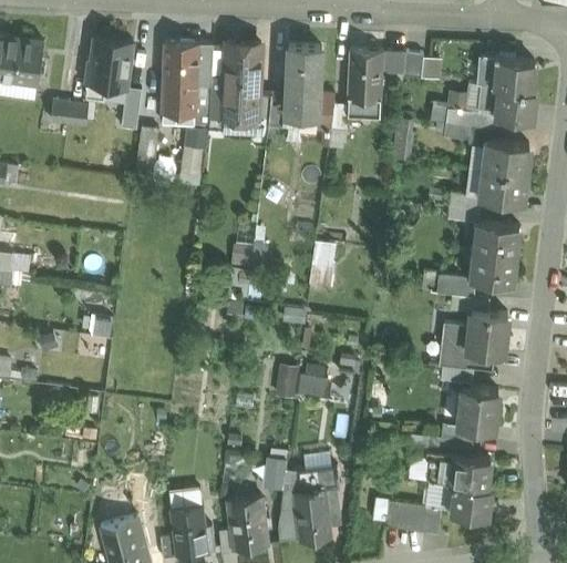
[(3,37),(0,61),(0,78),(38,84),(43,42),(3,37)]
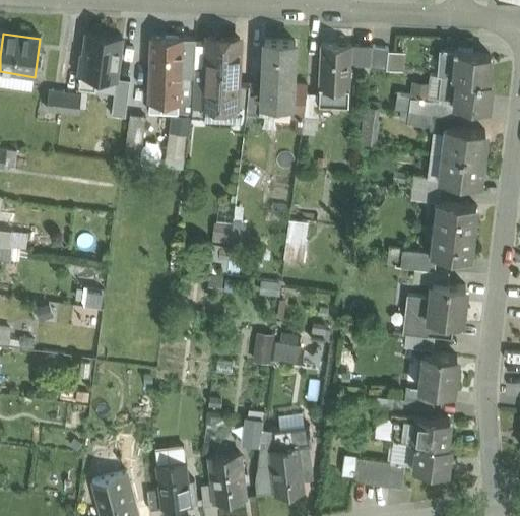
[(121,40),(87,35),(84,57),(81,57),(79,76),(116,81),(121,40)]
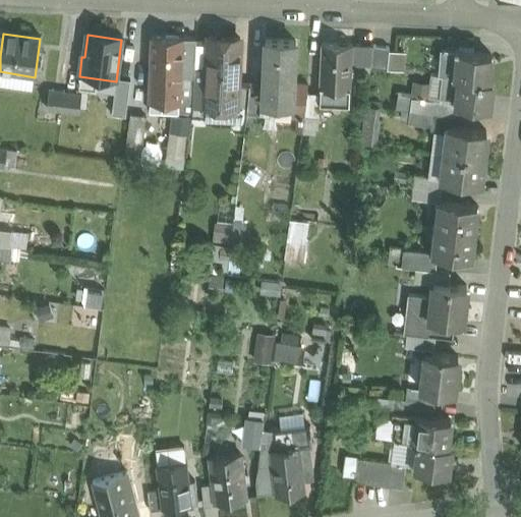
[(183,40),(151,38),(149,102),(150,102),(150,115),(178,116),(179,104),(192,104),(193,93),(194,70),(195,41),(183,40)]
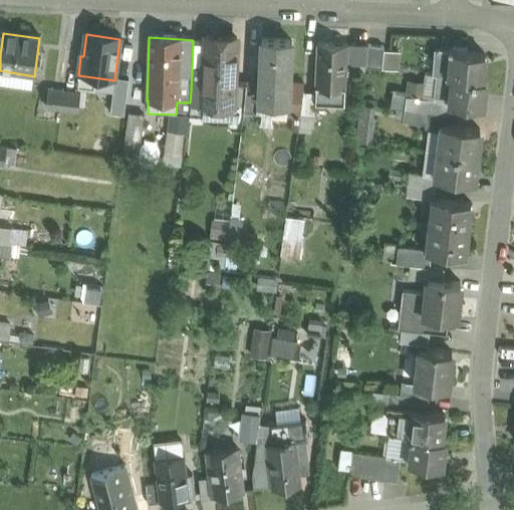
[(236,41),(206,39),(204,70),(202,106),(205,106),(204,113),(232,114),(232,107),(233,107),(234,85),(236,41)]
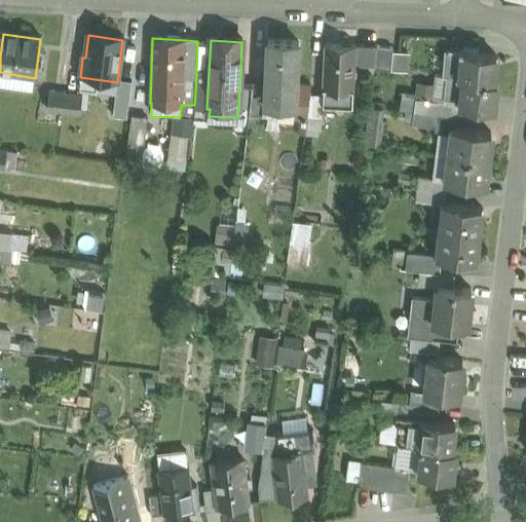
[(298,44),(267,43),(265,88),(270,88),(269,103),(296,104),(295,118),(307,119),(307,118),(308,118),(310,98),(310,87),(297,86),(298,44)]
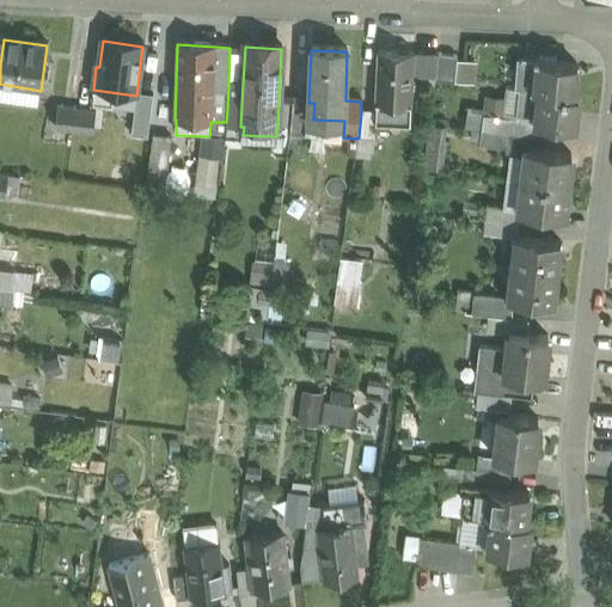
[(414,55),(378,54),(375,106),(375,115),(374,124),(375,124),(410,127),(414,55)]
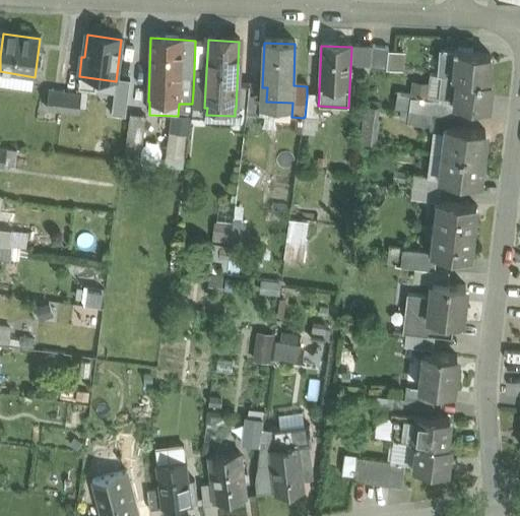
[(373,48),(355,47),(354,66),(358,66),(370,67),(373,48)]
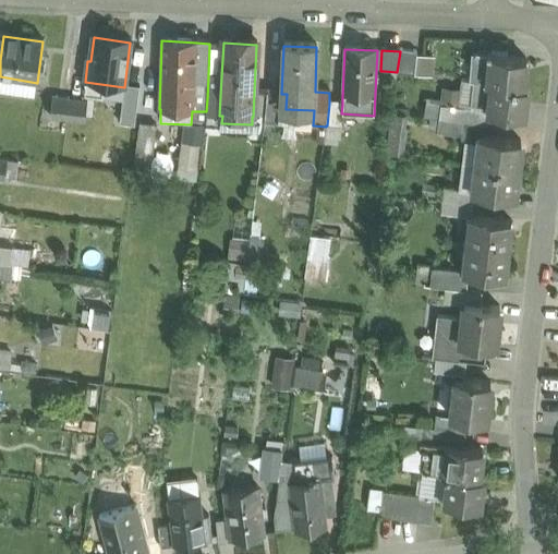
[(416,53),(400,51),(397,72),(397,75),(414,77),(416,53)]
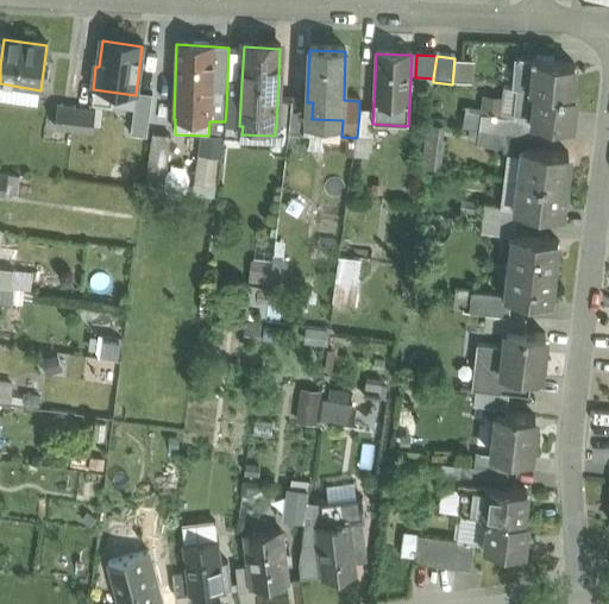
[(573,68),(535,63),(535,61),(533,60),(532,63),(518,62),(514,92),(519,93),(519,92),(570,99),(573,68)]
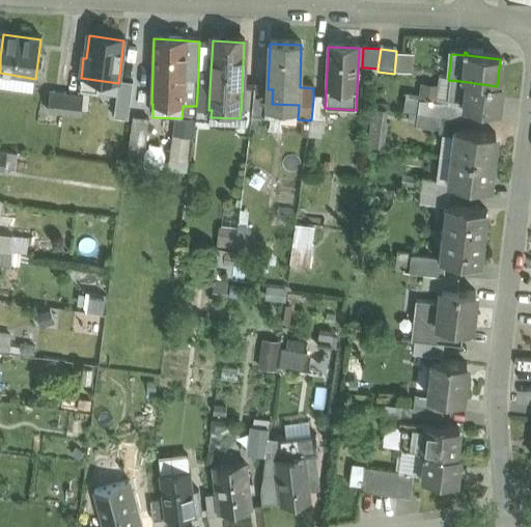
[(378,68),(365,67),(364,75),(376,76),(378,72),(378,68)]
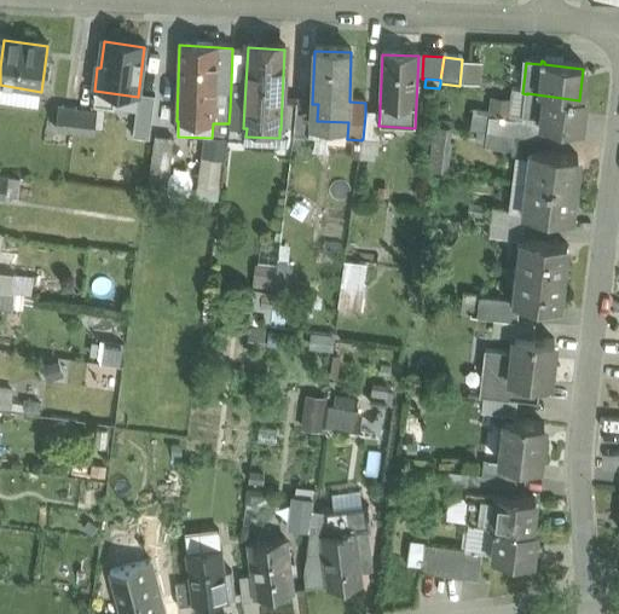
[(246,85),(231,84),(230,110),(229,123),(226,142),(246,143),(246,137),(247,128),(243,128),(246,85)]
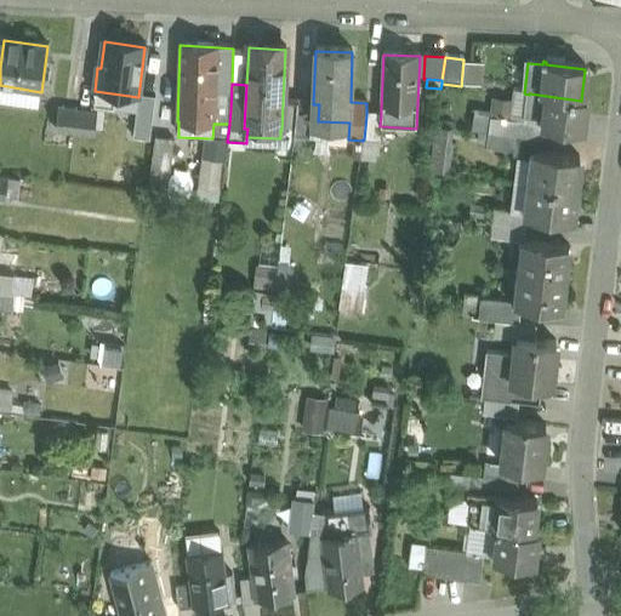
[(581,101),(529,93),(529,95),(527,118),(545,120),(543,127),(582,132),(586,101),(581,101)]
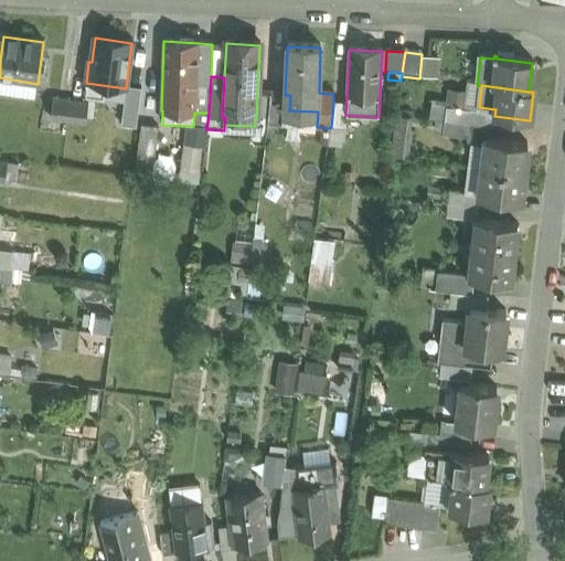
[(272,94),(257,94),(256,118),(255,118),(255,126),(268,126),(268,125),(272,99),(270,99),(272,94)]
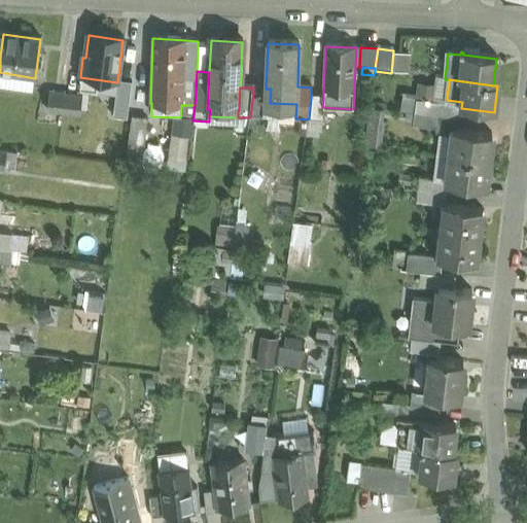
[(265,93),(253,93),(250,116),(262,117),(265,93)]
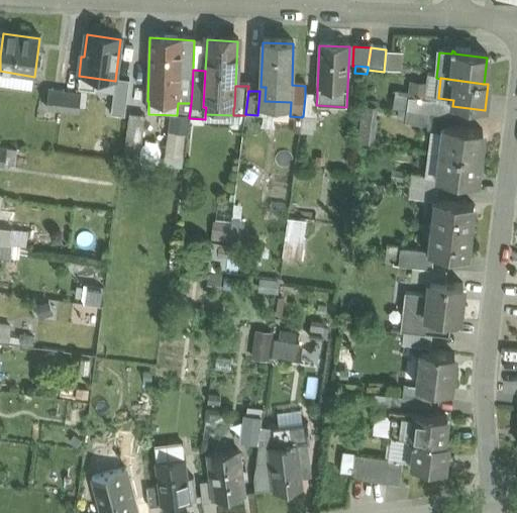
[(65,94),(48,92),(45,110),(63,112),(65,94)]
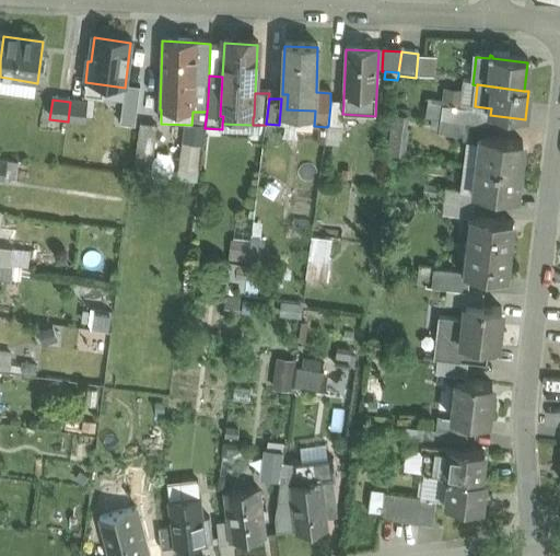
[(88,104),(70,102),(68,122),(85,124),(88,104)]
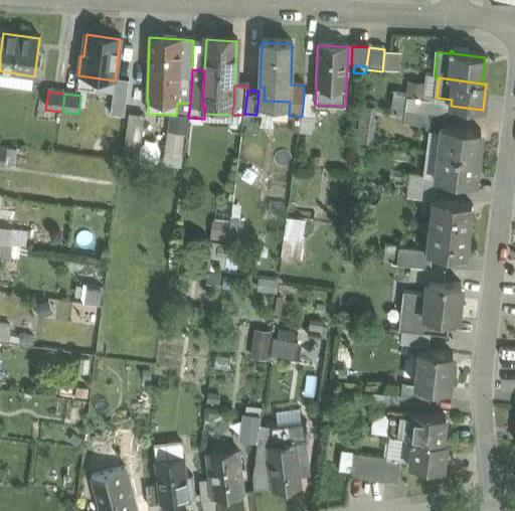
[(316,97),(304,96),(302,116),(314,117),(316,105),(315,105),(316,97)]
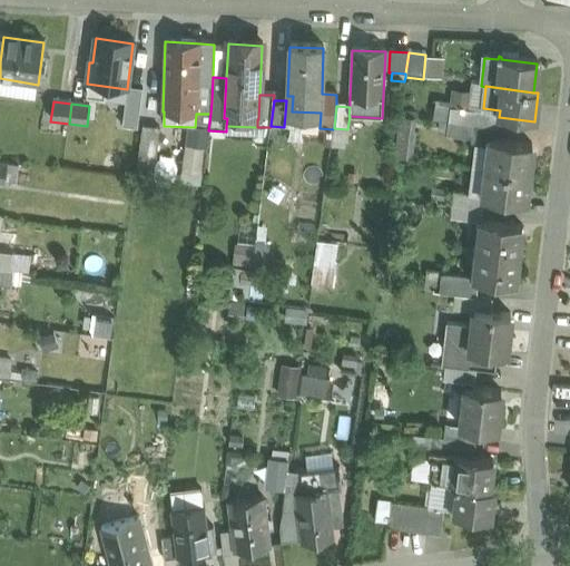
[(481,114),(450,109),(448,125),(473,128),(480,128),(481,114)]
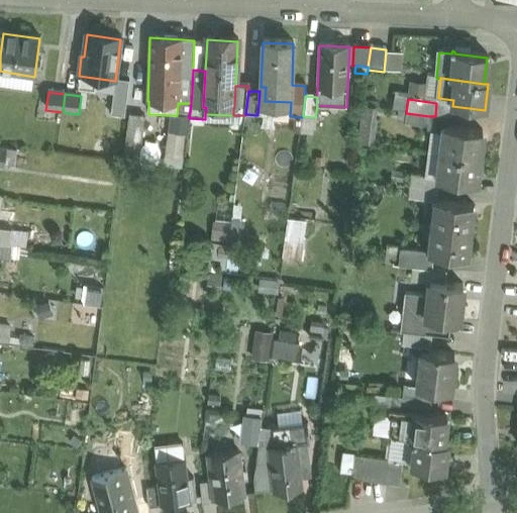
[(377,109),(363,107),(358,144),(373,145),(377,109)]
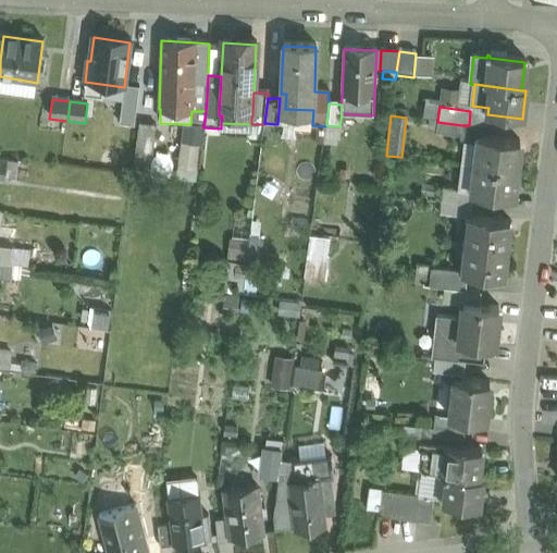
[(462,125),(437,122),(436,134),(461,137),(462,125)]
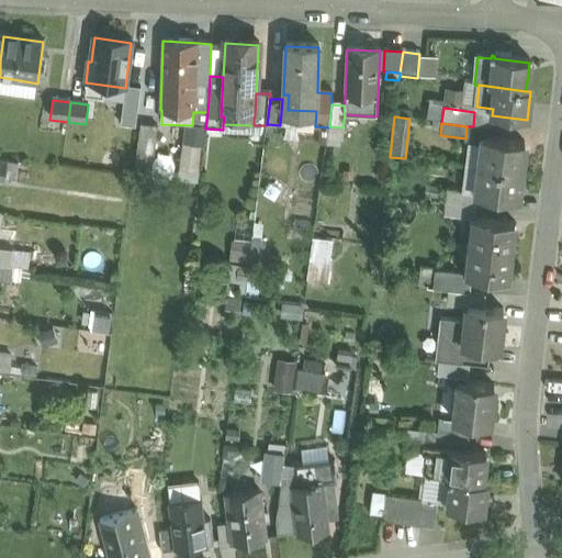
[(156,127),(139,126),(136,158),(153,160),(156,127)]
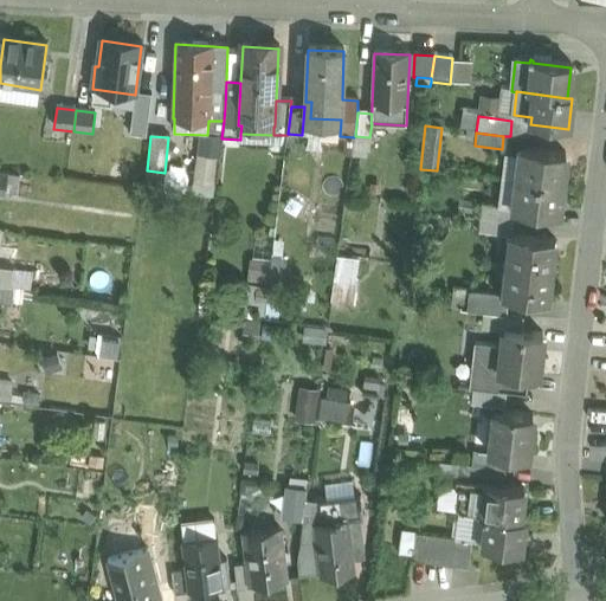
[(566,155),(522,150),(522,152),(519,182),(561,187),(565,156),(566,157),(566,155)]
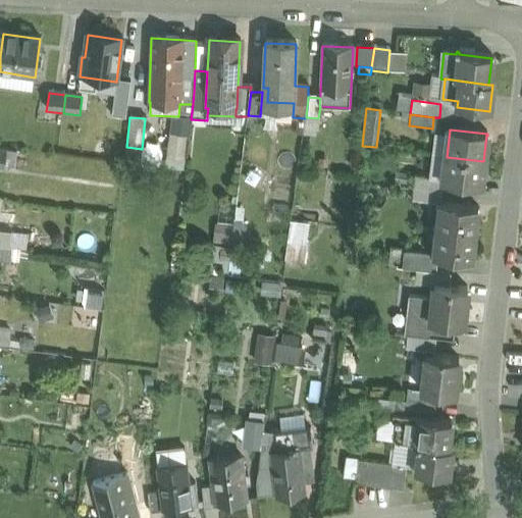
[(483,161),(447,157),(444,182),(442,182),(442,183),(480,188),(480,187),(483,161)]
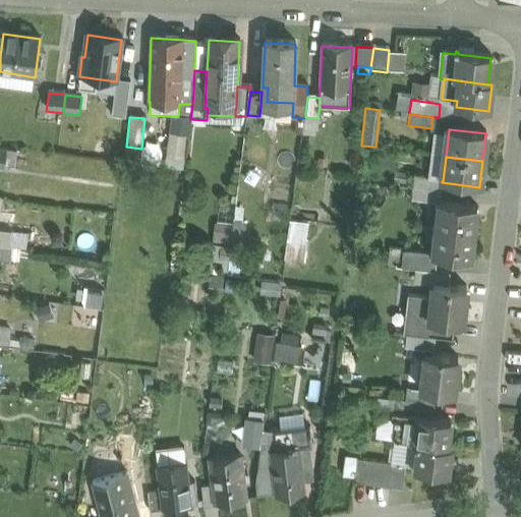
[(442,181),(415,178),(413,189),(441,192),(442,182),(442,181)]
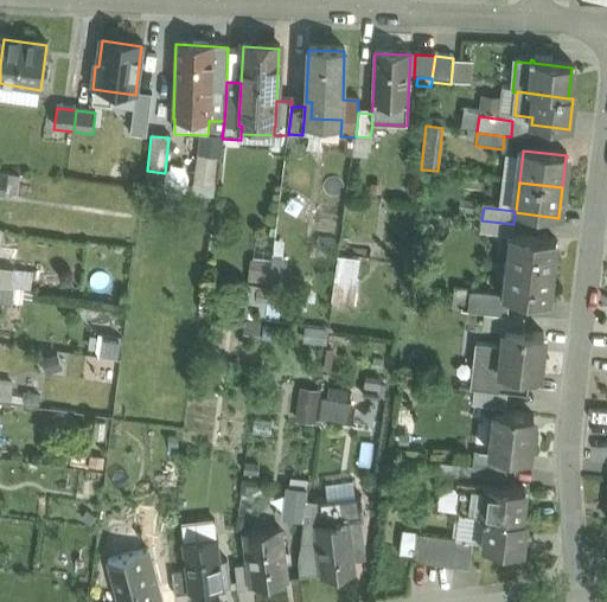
[(513,224),(481,221),(479,235),(512,238),(512,237),(513,224)]
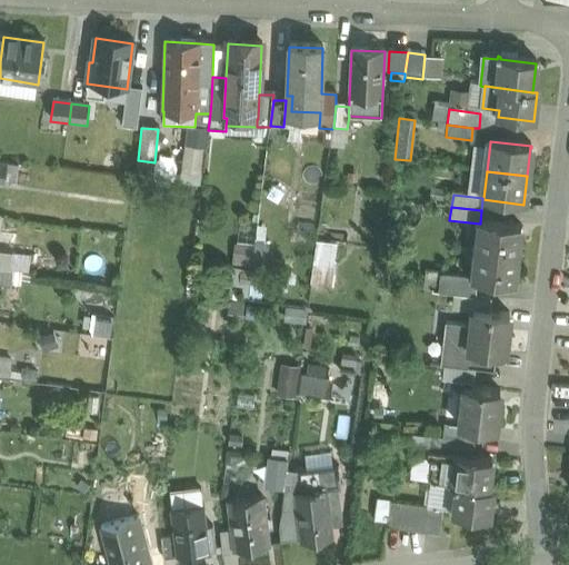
[(520,228),(480,222),(480,224),(477,251),(517,256),(520,228)]
